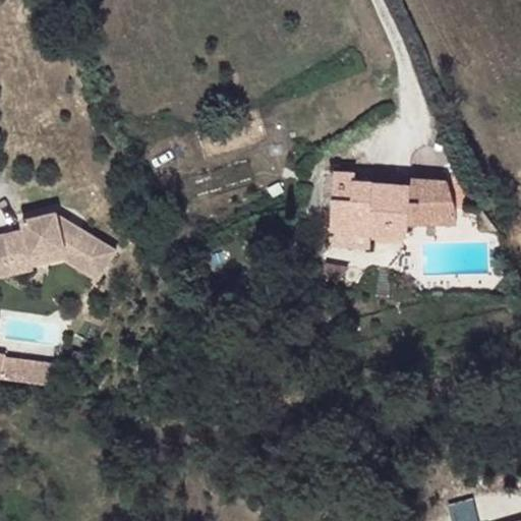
[(458,222),(457,205),(449,180),(443,179),(412,177),(411,184),(356,179),(356,171),(334,170),(330,243),(370,246),(371,232),(408,235),(410,222),(458,222)]
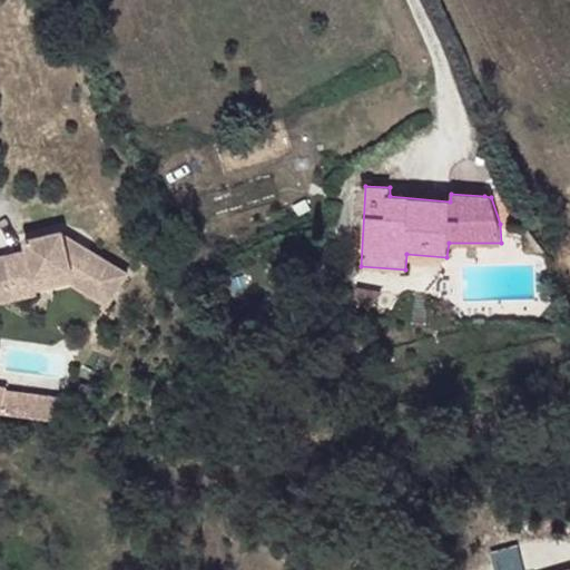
[(484,196),(484,189),(451,187),(451,193),(451,194),(484,196)]
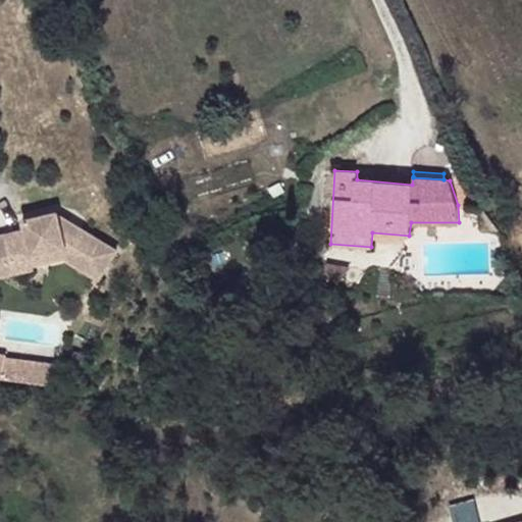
[(412,185),(413,177),(413,176),(373,173),(373,180),(412,185)]
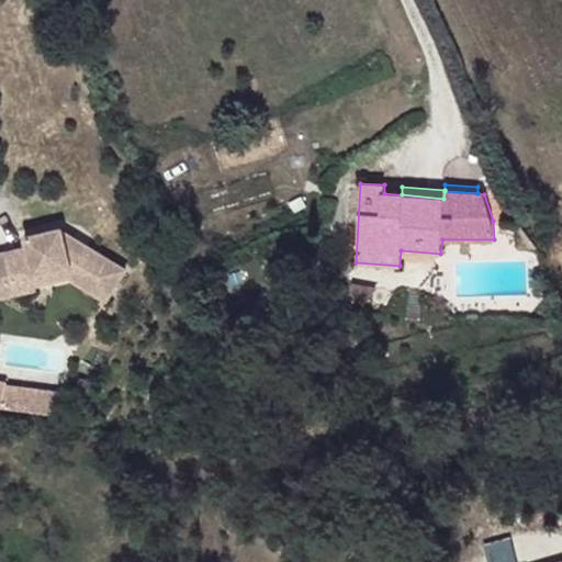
[(37,285),(35,274),(70,266),(112,292),(126,269),(88,246),(81,255),(69,247),(72,236),(63,229),(62,227),(24,236),(27,247),(0,253),(0,290),(14,287),(17,294),(38,288),(37,285)]
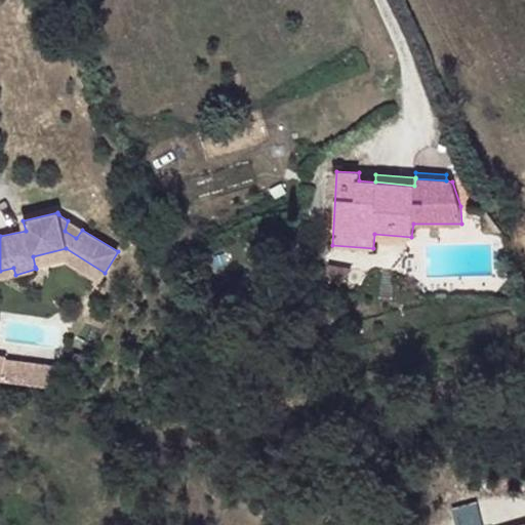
[(76,238),(82,230),(68,220),(65,231),(76,238)]
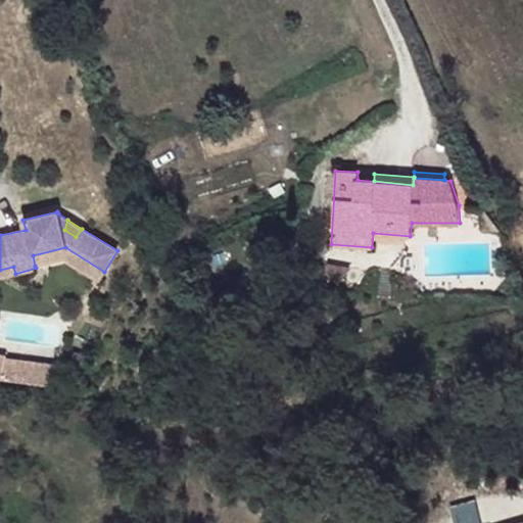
[(104,272),(65,247),(33,255),(35,266),(63,258),(99,280),(104,272)]
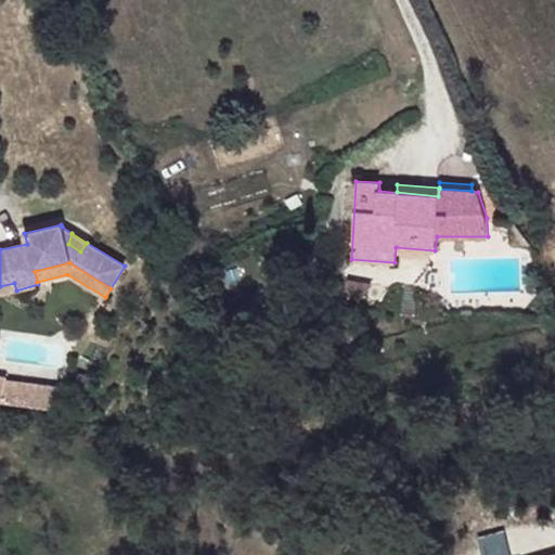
[(359,301),(374,284),(348,279),(346,285),(346,286),(347,287),(347,289),(349,292),(350,294),(359,301)]
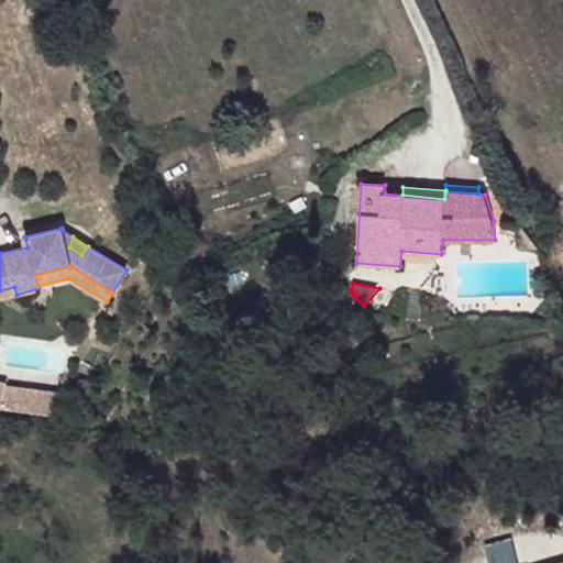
[(0,298),(17,295),(14,287),(0,290),(0,298)]
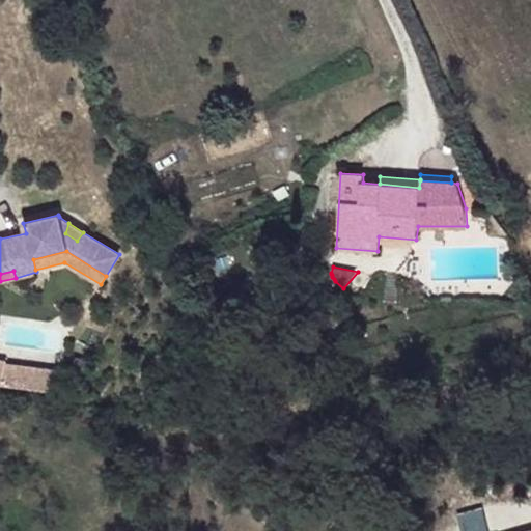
[(55,371),(5,365),(2,385),(53,392),(55,371)]
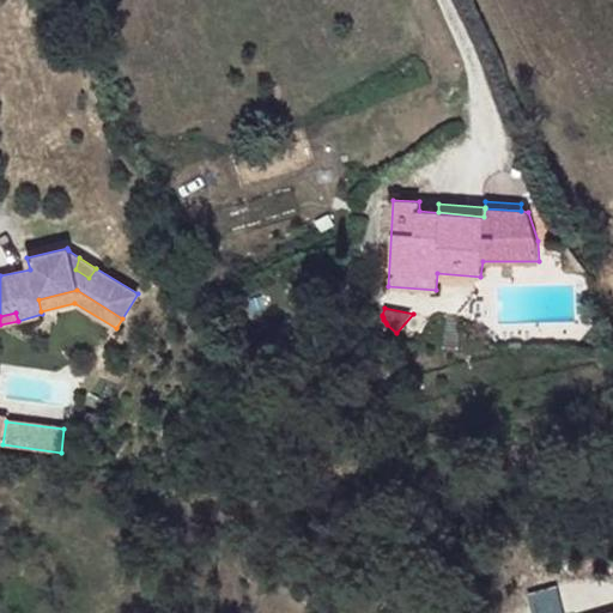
[(528,590),(532,612),(563,612),(557,584),(528,590)]
